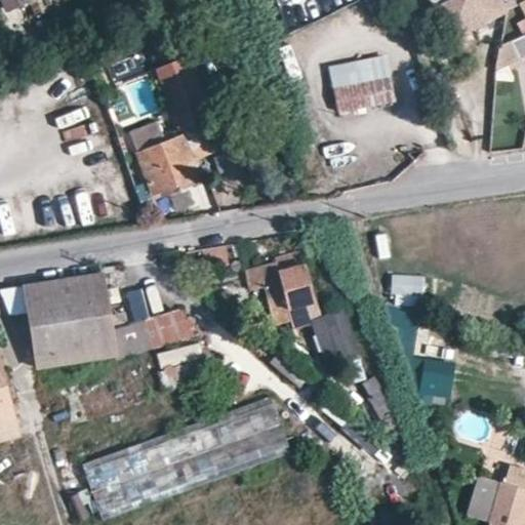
[(17,0),(19,5),(29,3),(35,16),(48,11),(47,7),(53,5),(50,0),(17,0)]
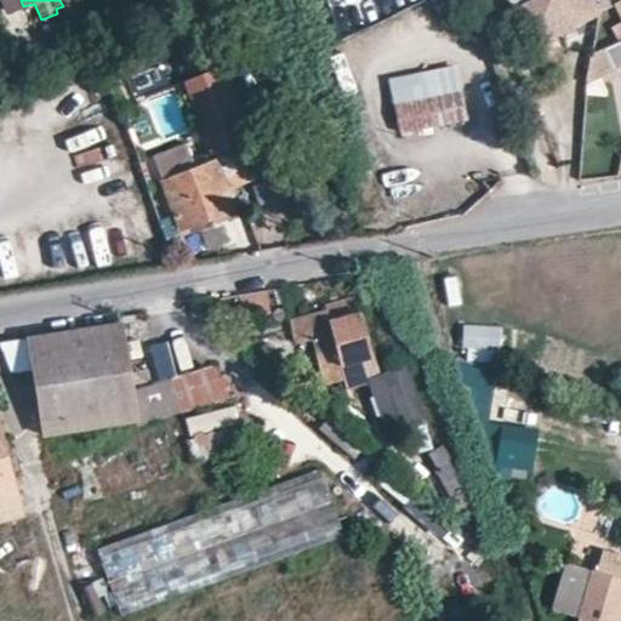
[(591,0),(507,0),(531,46),(597,11),(591,0)]
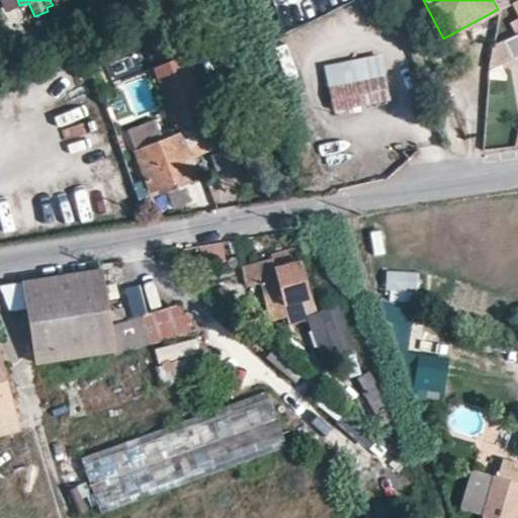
[(218,148),(185,56),(155,66),(179,134),(163,140),(155,115),(126,125),(150,190),(194,174),(189,158),(218,148)]
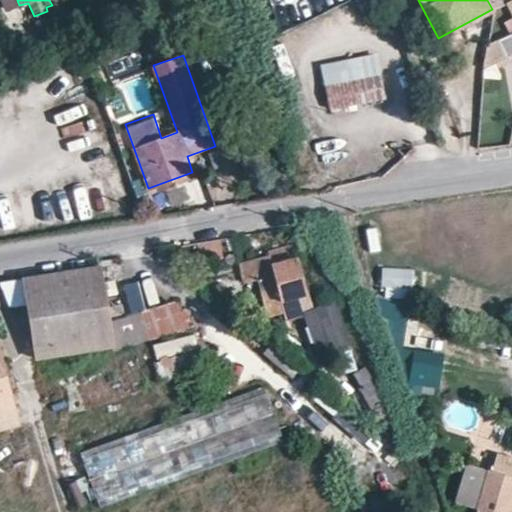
[(378,78),(327,88),(331,108),(382,98),(378,78)]
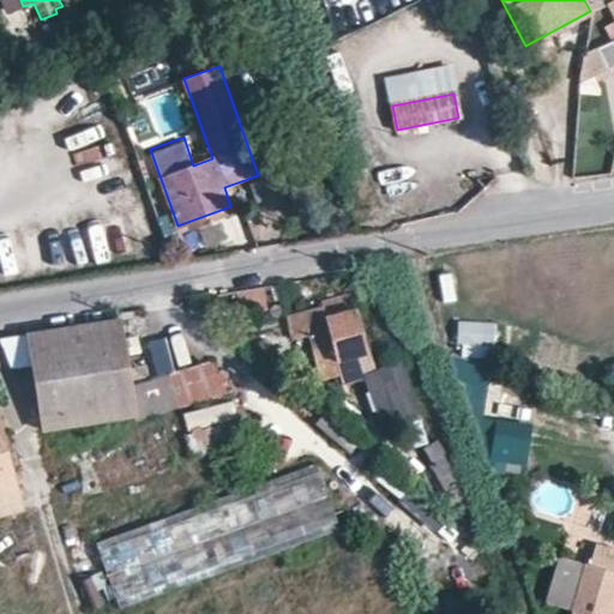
[(301,306),(305,319),(308,332),(317,366),(367,353),(349,282),(320,289),(323,299),(301,306)]
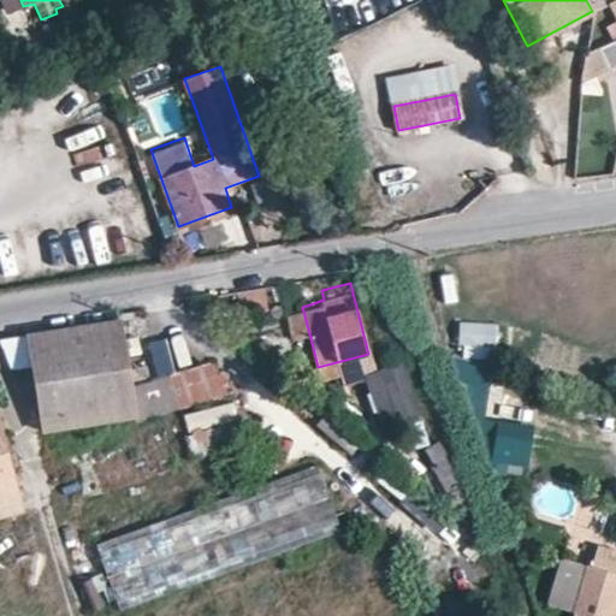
[(265,288),(236,292),(240,318),(268,313),(265,288)]
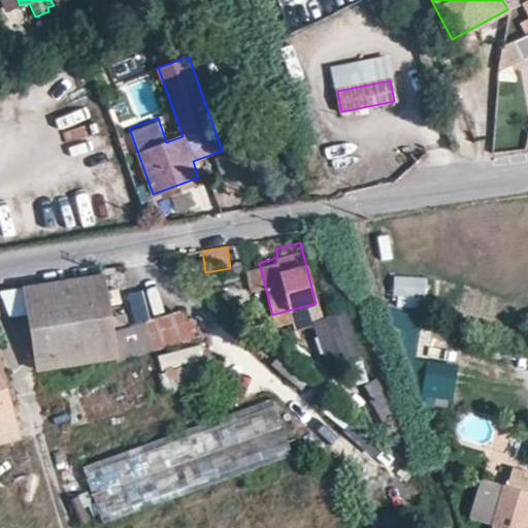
[(103,271),(24,285),(37,367),(116,355),(111,329),(103,271)]
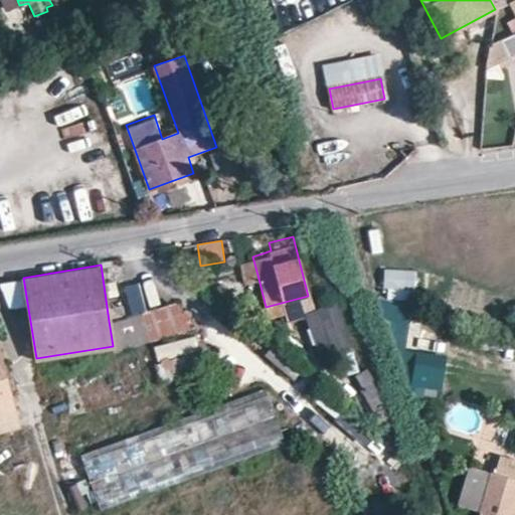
[(259,279),(255,268),(242,271),(244,283),(259,279)]
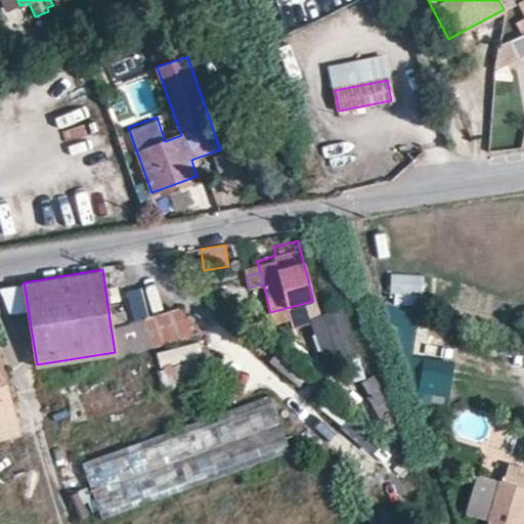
[(392,272),(391,305),(422,306),(423,273),(392,272)]
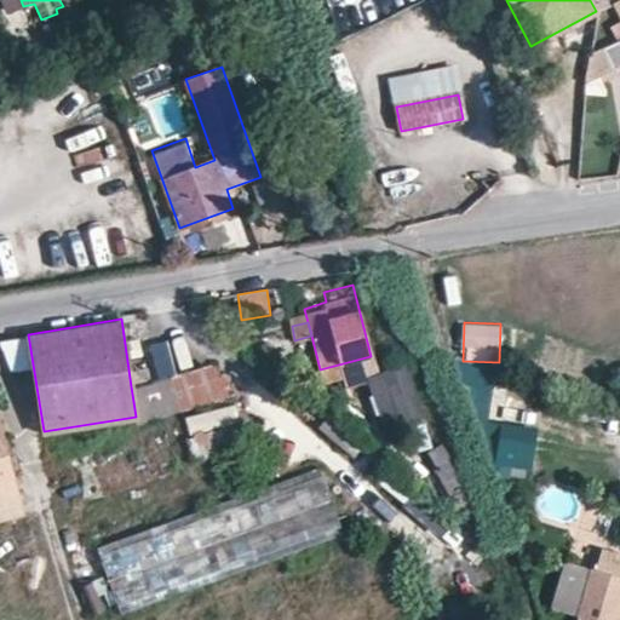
[(371,356),(320,369),(323,380),(374,367),(371,356)]
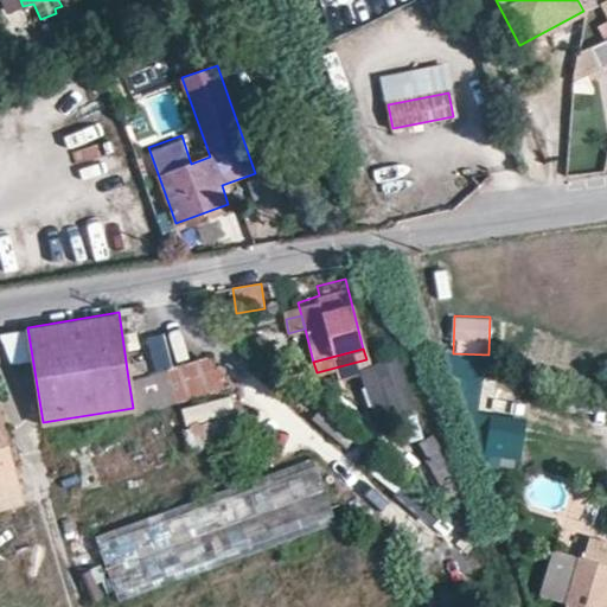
[(128,378),(133,408),(134,413),(231,382),(204,355),(128,378)]
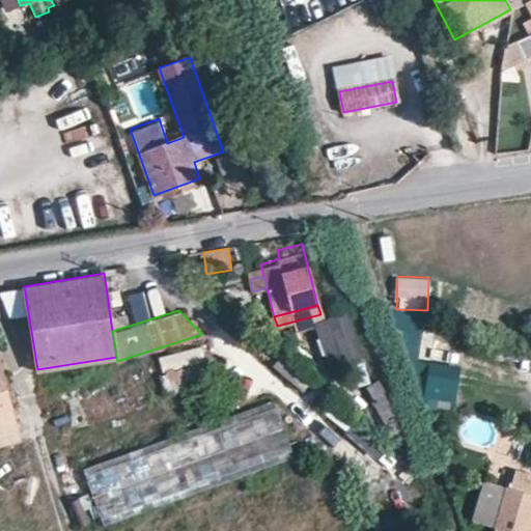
[(332,347),(358,340),(346,310),(322,317),(332,347)]
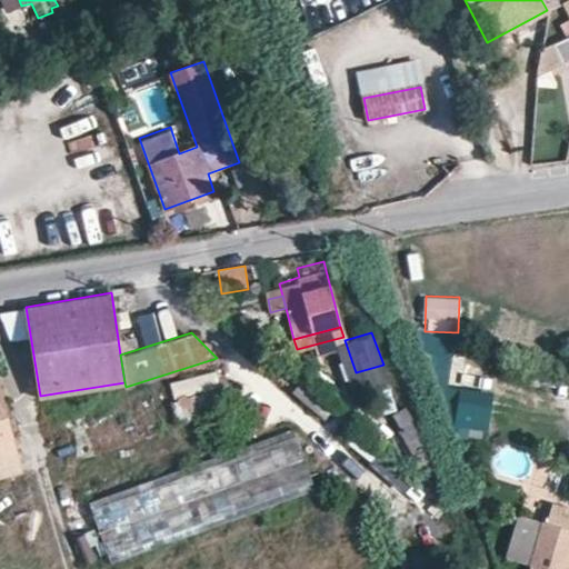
[(212,387),(170,401),(177,422),(220,408),(212,387)]
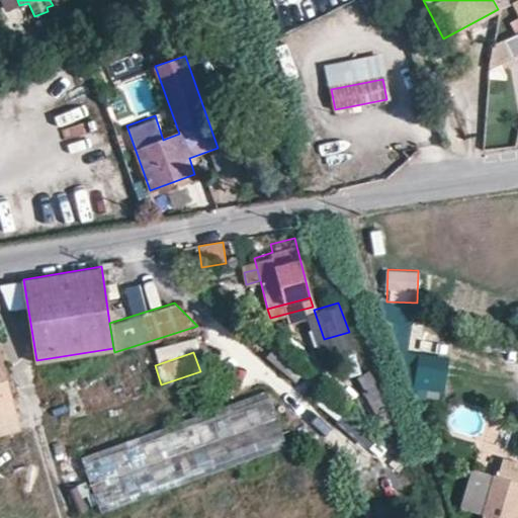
[(445,387),(446,356),(417,355),(416,386),(445,387)]
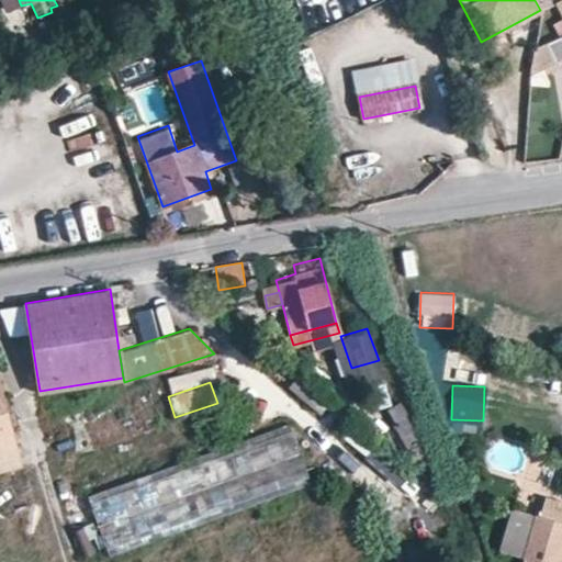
[(0,389),(0,469),(21,464),(0,389)]
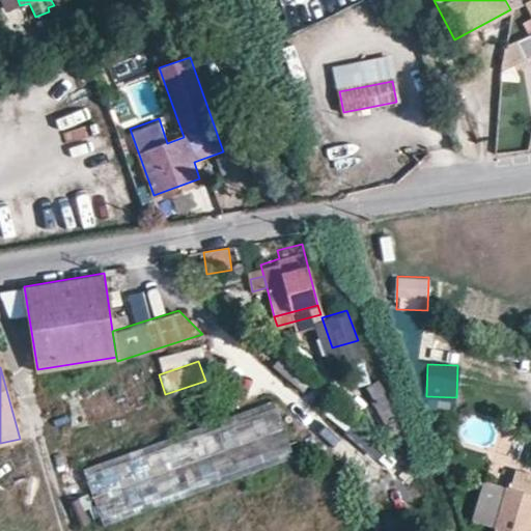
[(273,402),(78,471),(99,528),(294,459),(273,402)]
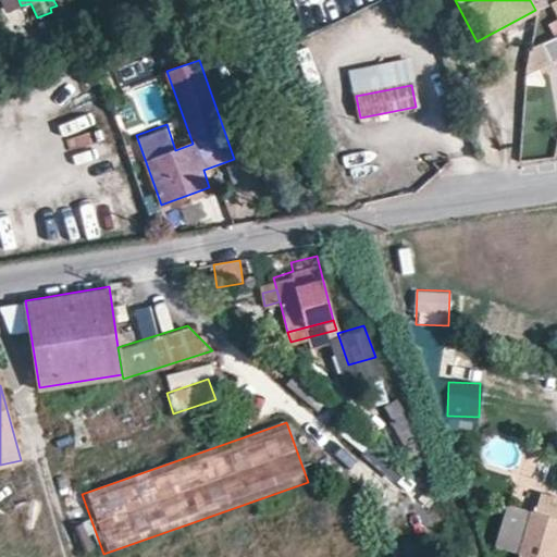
[(516,473),(521,448),(490,441),(483,467),(516,473)]
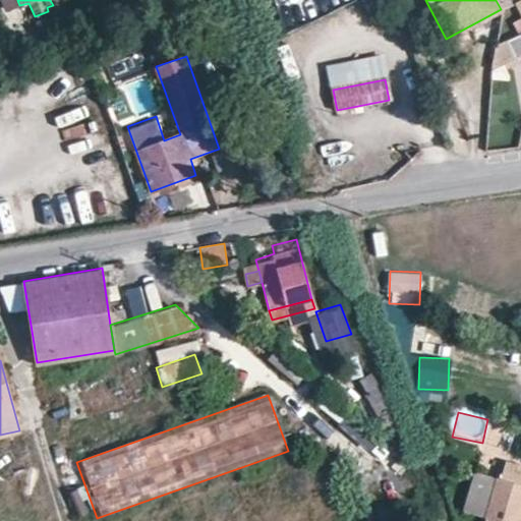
[(501,420),(487,419),(482,443),(495,445),(501,420)]
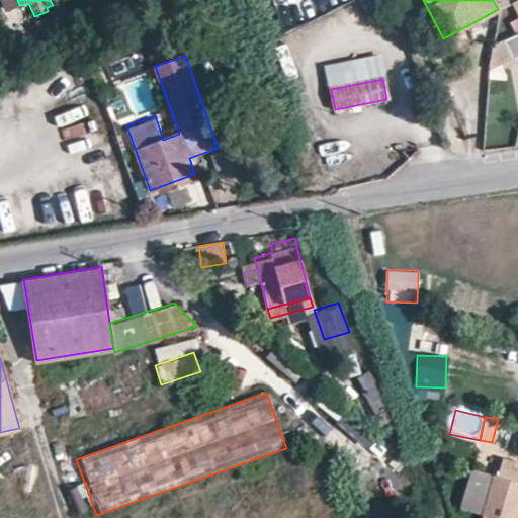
[(517,517),(517,464),(503,461),(500,475),(493,472),(481,517),(517,517)]
